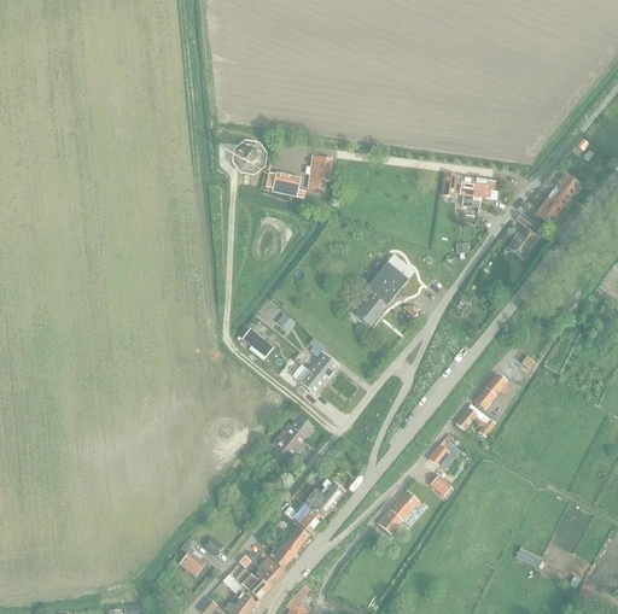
[(239,171),(254,174),(264,165),(267,151),(258,140),(245,138),(233,146),(232,159),(239,171)]
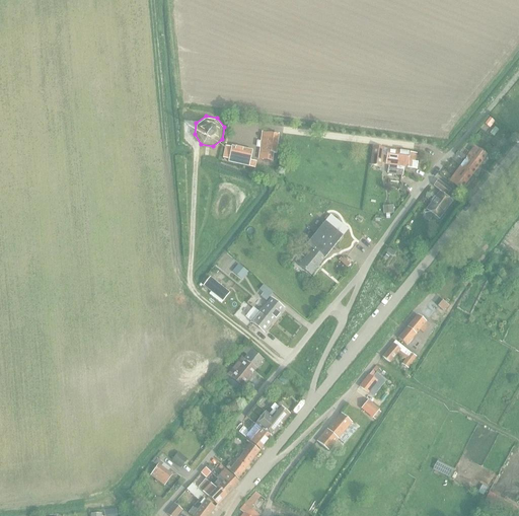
[(271,150),(276,151),(278,132),(263,130),(260,149),(266,149),(265,152),(271,153),(271,150)]
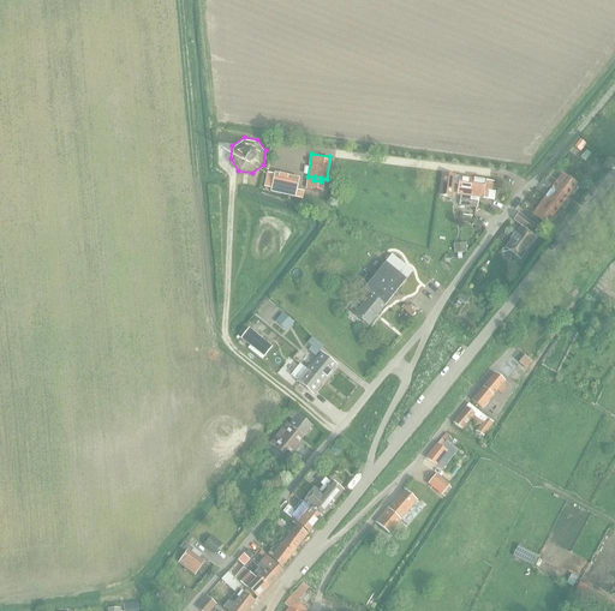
[(279,163),(279,165),(269,162),(264,186),(274,187),(276,175),(279,177),(280,173),(292,175),(294,166),(279,163)]
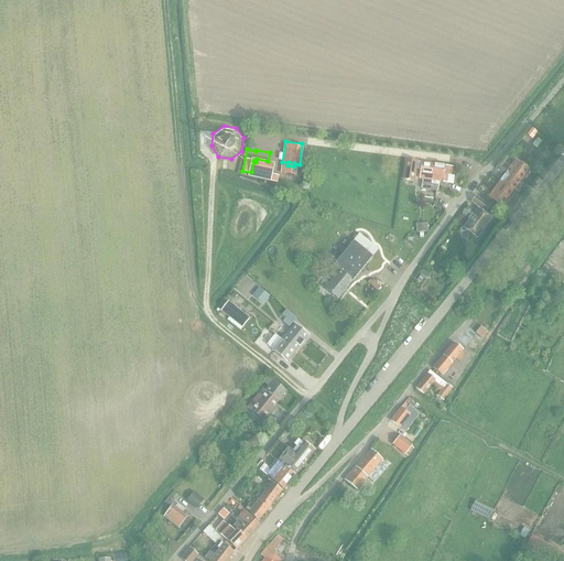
[(430,187),(433,162),(422,160),(422,159),(416,158),(416,160),(405,158),(403,176),(413,177),(415,164),(421,165),(419,176),(422,176),(421,186),(430,187)]
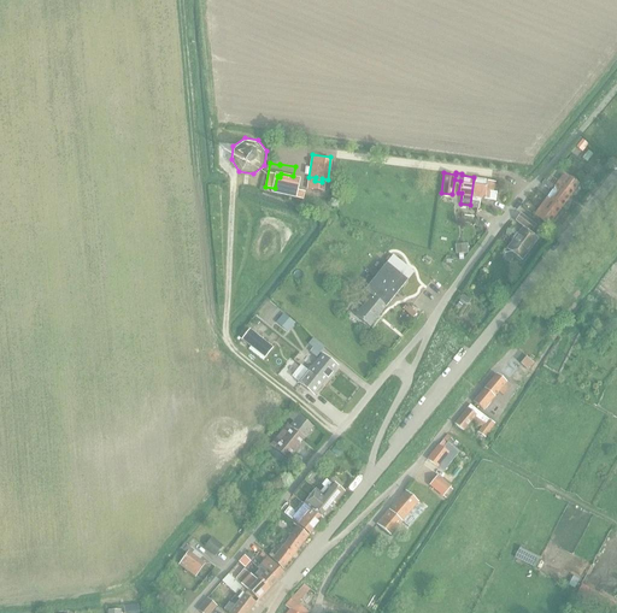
[(558,188),(569,195),(577,182),(564,172),(556,184),(559,187),(558,188)]
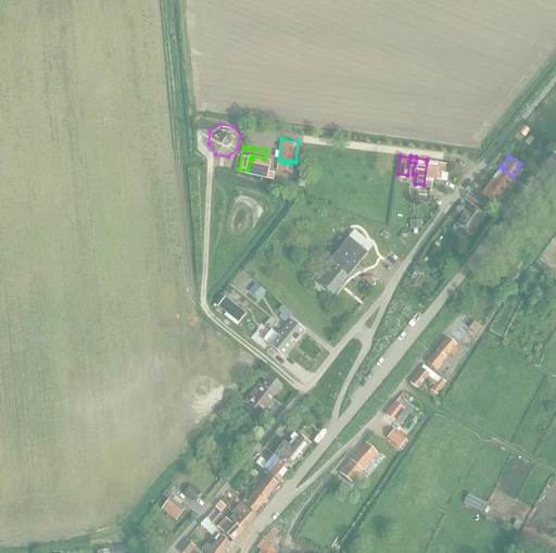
[(427,160),(424,185),(431,186),(432,180),(432,177),(443,178),(446,178),(447,172),(444,172),(445,162),(439,161),(427,160)]
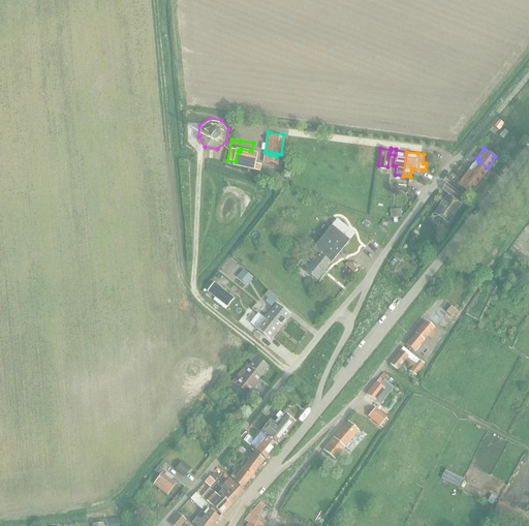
[(480,177),(488,167),(478,161),(479,160),(476,158),(469,167),(480,177)]
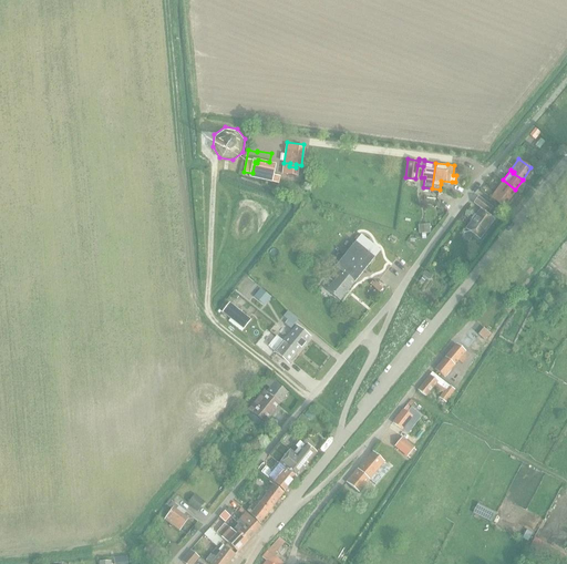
[(503,206),(515,190),(503,180),(491,196),(503,206)]
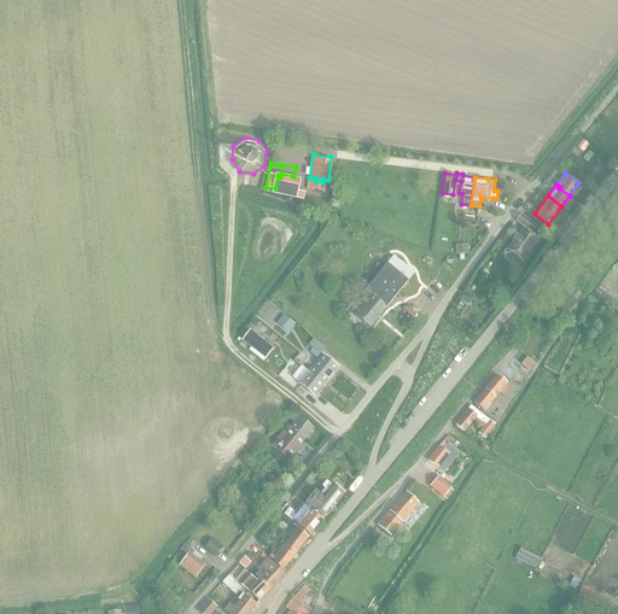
[(532,229),(531,229),(536,222),(522,211),(517,218),(525,223),(523,226),(508,246),(523,257),(538,237),(530,231),(532,229)]
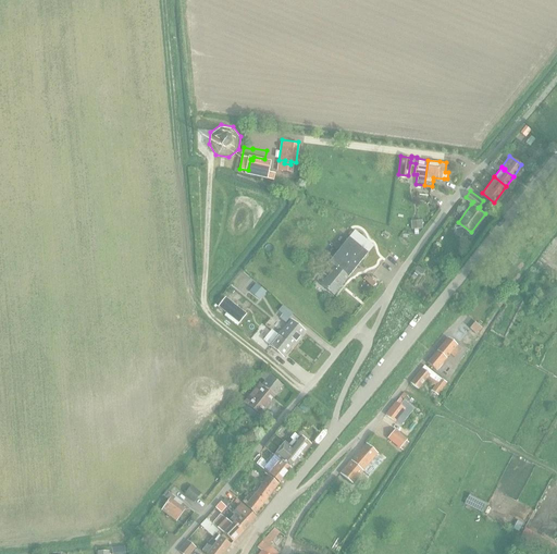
[(410,218),(411,225),(422,225),(422,217),(410,218)]
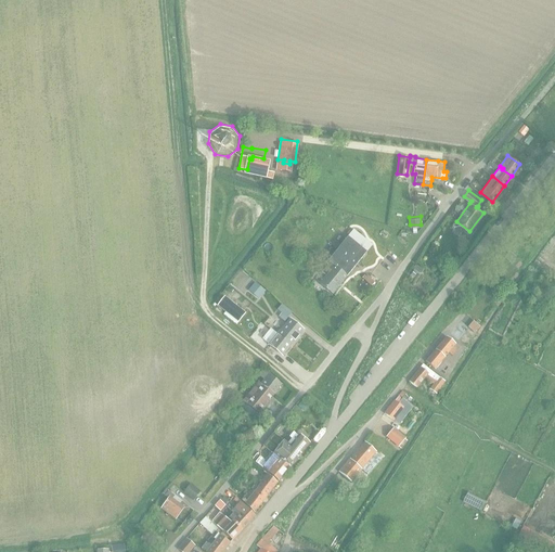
[(326,273),(320,281),(333,292),(366,251),(362,247),(368,241),(352,228),(346,235),(347,236),(328,258),(325,262),(327,265),(323,270),(326,273)]
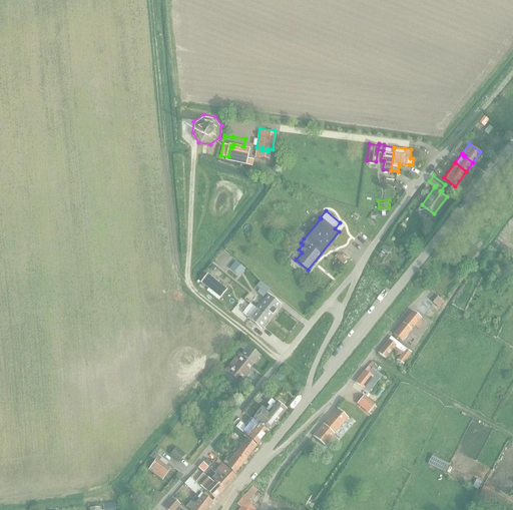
[(342,243),(338,247),(343,255),(348,250),(342,243)]
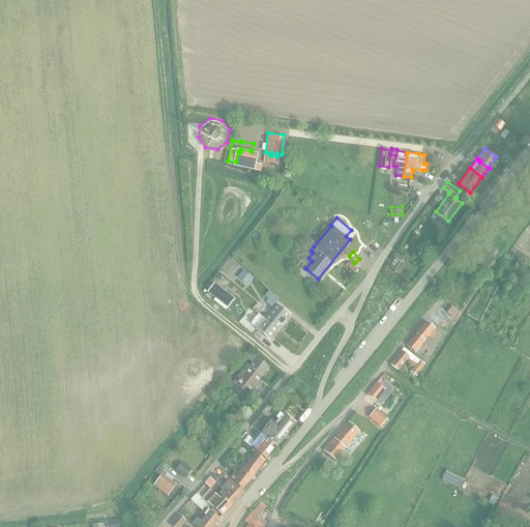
[(237,273),(247,282),(254,274),(243,266),(237,273)]
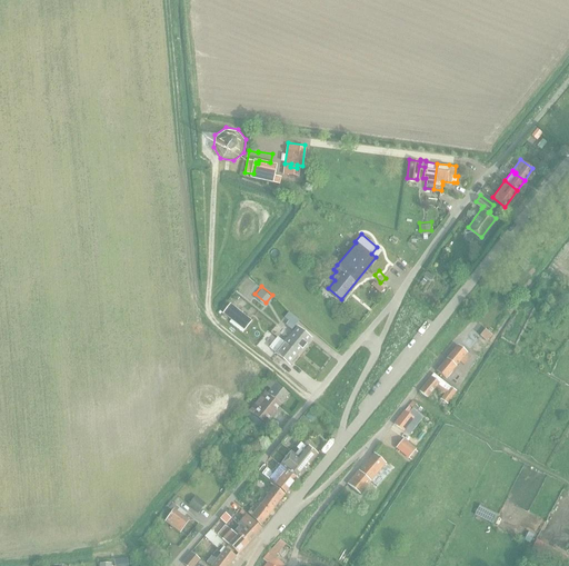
[(251,318),(230,301),(222,311),(245,327),(251,318)]
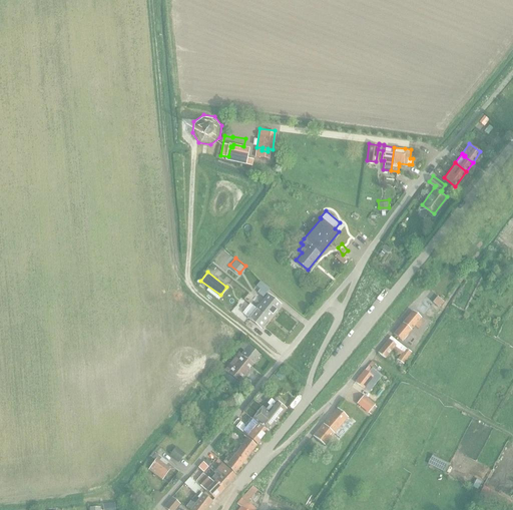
[(261,279),(257,284),(261,288),(258,291),(263,296),(270,287),(261,279)]
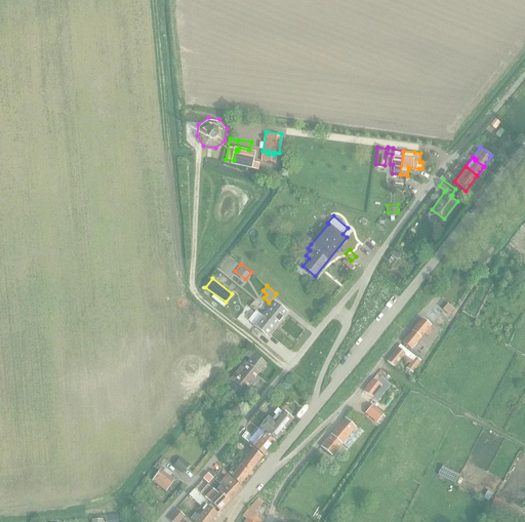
[(452,306),(457,299),(451,294),(446,300),(452,306)]
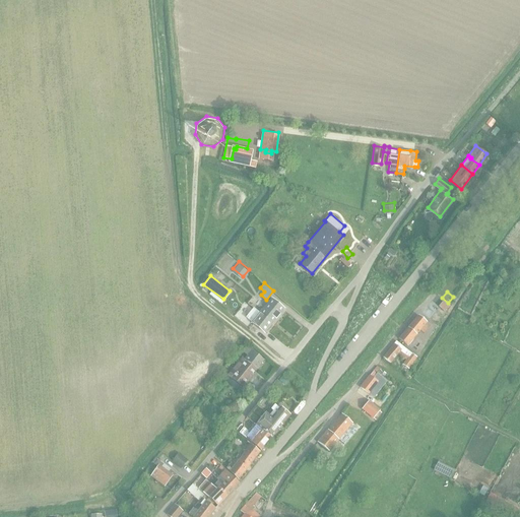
[(260,311),(272,321),(284,307),(271,297),(260,311)]
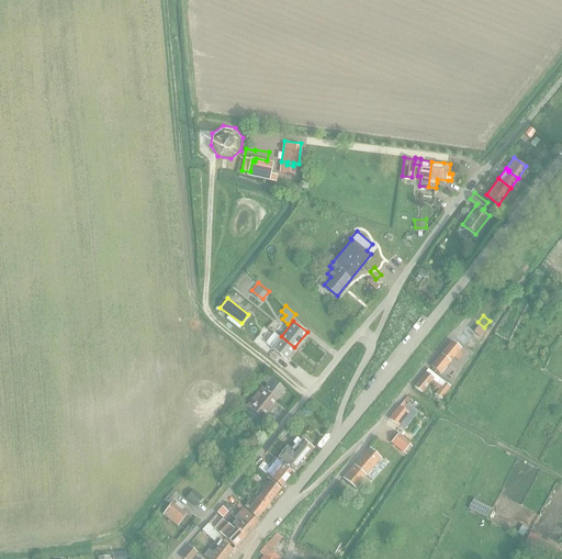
[(273,331),(266,341),(287,357),(294,347),(281,336),(273,331)]
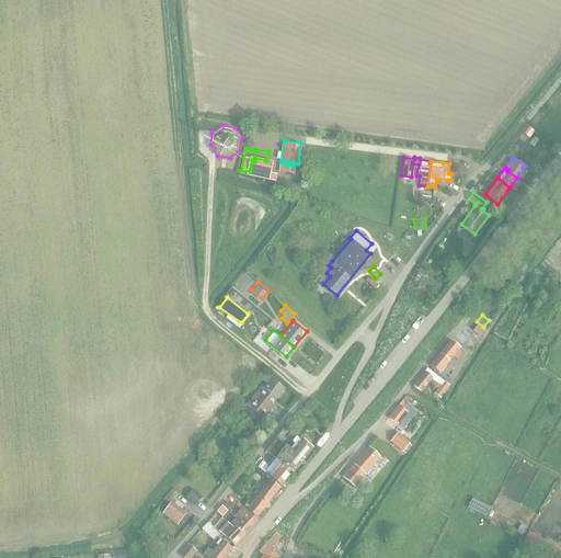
[(430,362),(438,369),(450,355),(460,343),(451,337),(430,362)]
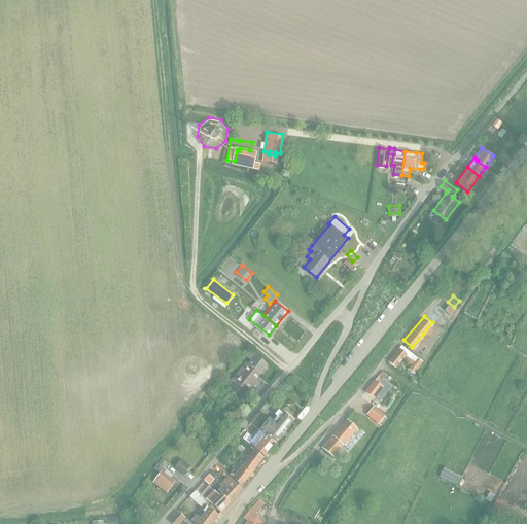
[(415,371),(422,359),(401,343),(388,358),(396,364),(403,355),(411,361),(408,367),(415,371)]
